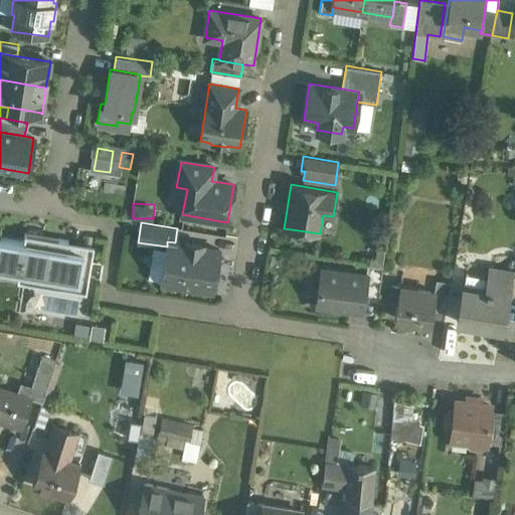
[(68,241),(24,233),(23,242),(0,238),(0,269),(18,272),(17,281),(86,292),(92,254),(66,249),(68,241)]
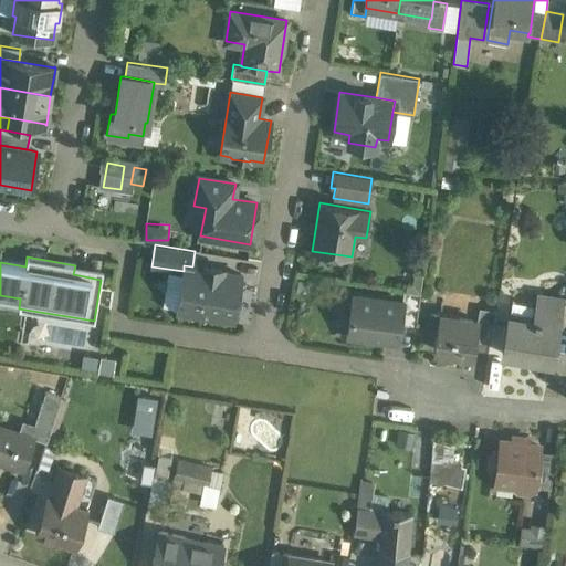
[(222,270),(203,266),(203,269),(192,266),(184,265),(184,271),(177,311),(233,320),(241,274),(222,272),(222,270)]
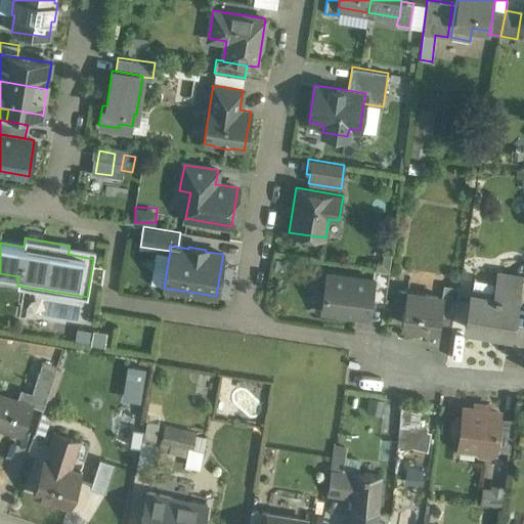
[(389,271),(374,269),(373,281),(374,281),(370,300),(385,302),(389,271)]
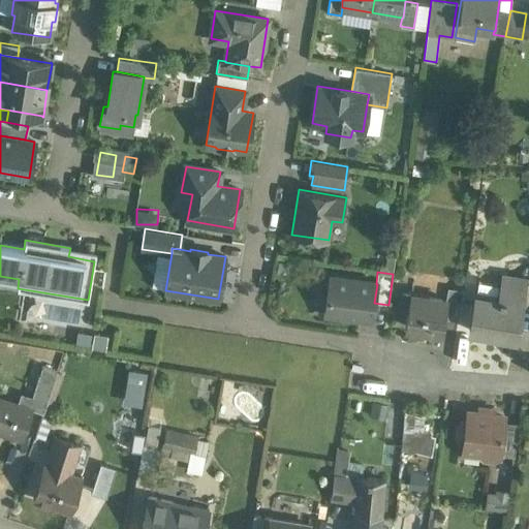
[(504,279),(501,298),(499,298),(499,300),(475,296),(469,330),(508,337),(509,329),(518,330),(521,307),(525,282),(525,280),(502,276),(502,278),(504,279)]
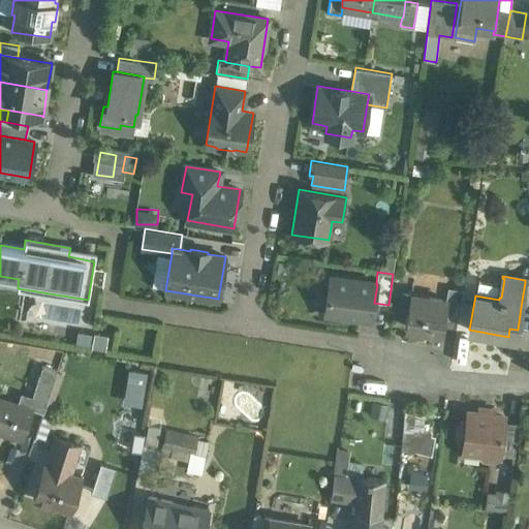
[(376,284),(330,278),(324,313),(372,319),(374,303),(377,284),(376,284)]
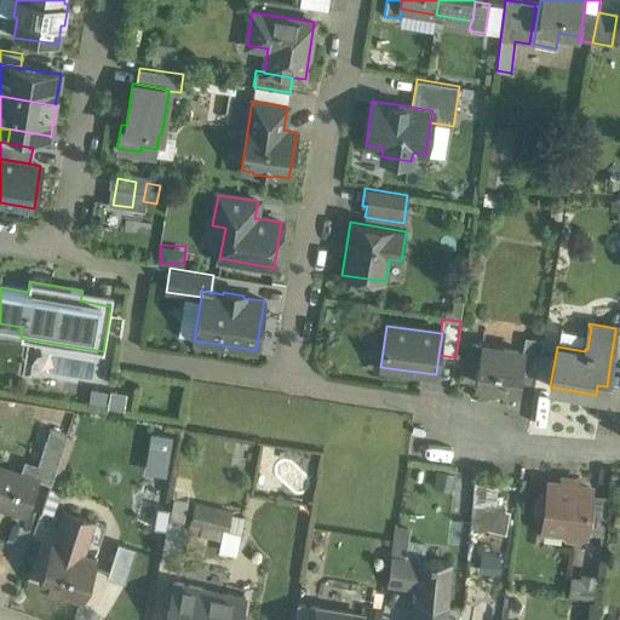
[(543,340),(524,337),(523,351),(524,351),(521,373),(537,375),(543,340)]
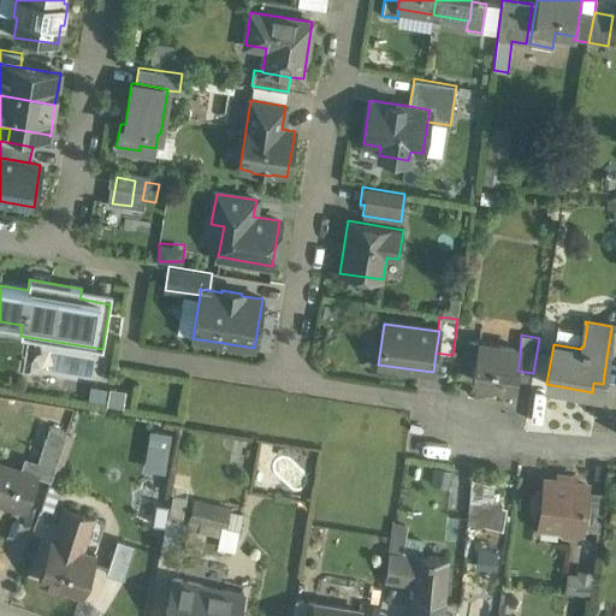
[(520,349),(468,341),(466,356),(475,357),(472,380),(514,388),(517,371),(521,349),(520,349)]
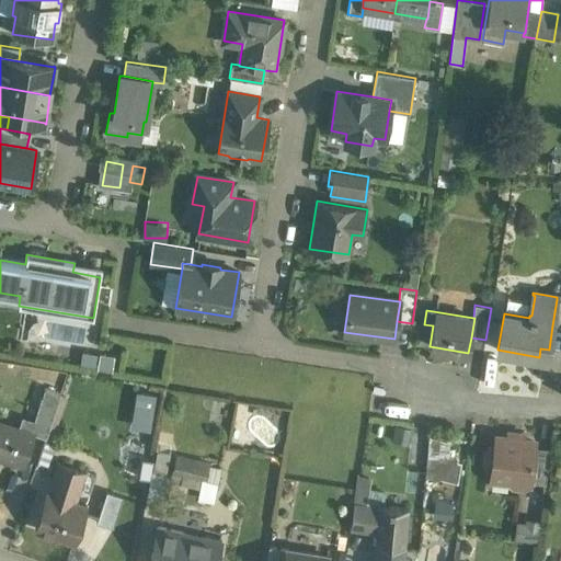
[(20,428),(34,434),(37,424),(34,423),(45,388),(34,384),(20,428)]
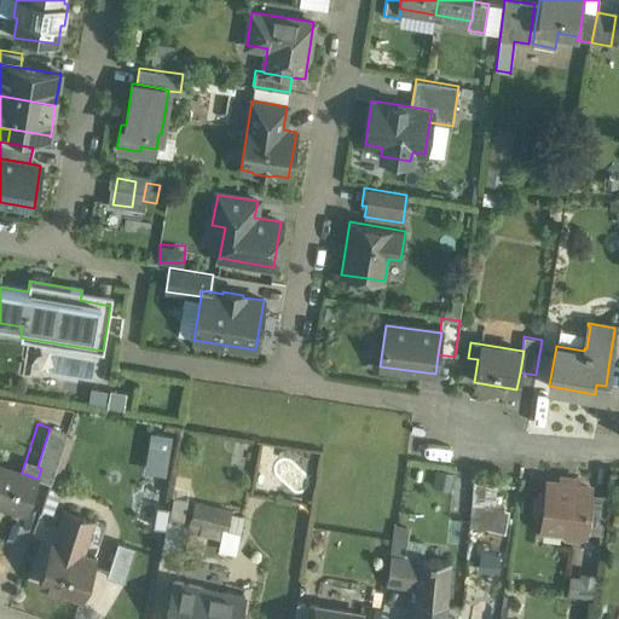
[(38,467),(41,468),(55,473),(68,434),(50,428),(38,467)]
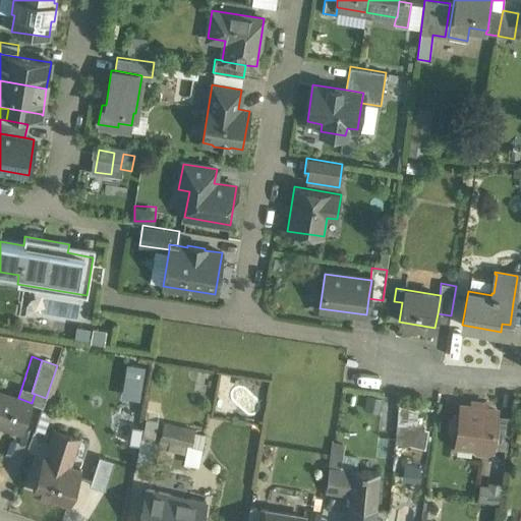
[(317,384),(304,382),(302,398),(314,400),(317,384)]
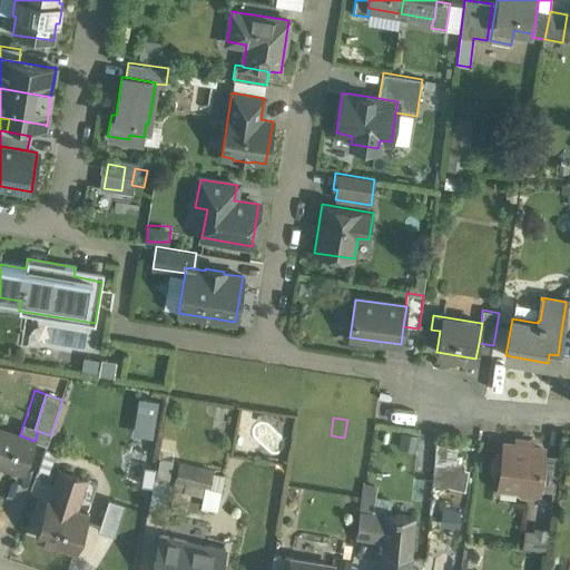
[(179,430),(167,428),(164,443),(175,445),(179,430)]
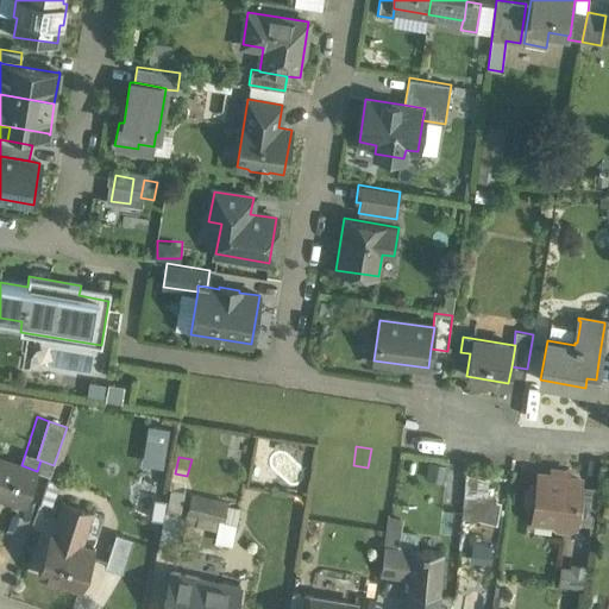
[(22,465),(0,458),(0,496),(25,504),(37,471),(22,465)]
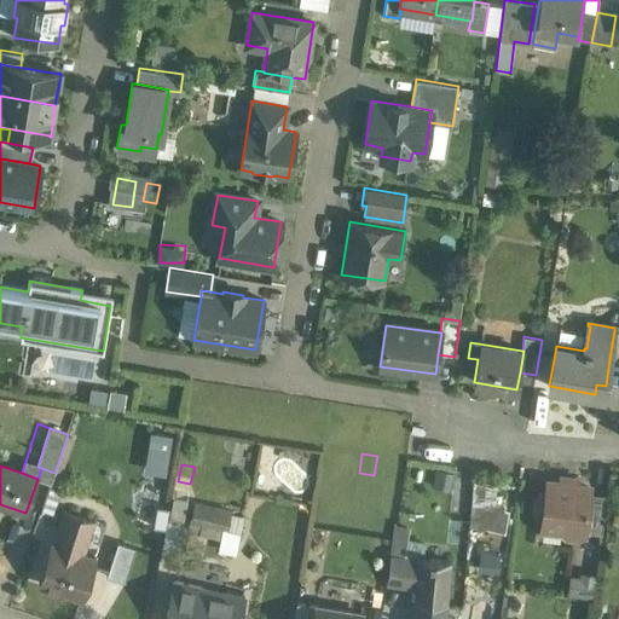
[(505,532),(509,509),(496,508),(498,479),(475,476),(470,518),(476,518),(475,528),(489,528),(505,532)]
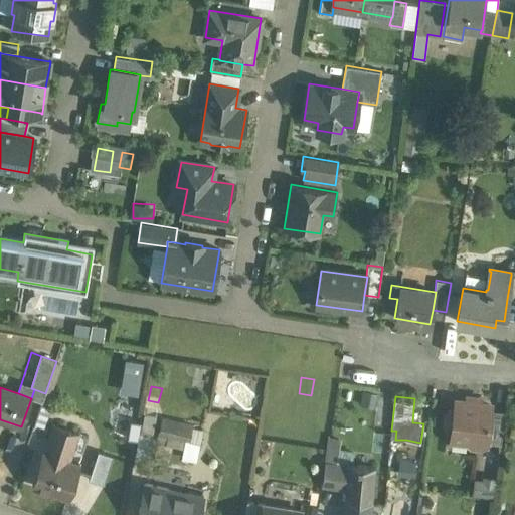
[(491,407),(455,403),(454,410),(450,410),(446,414),(445,425),(448,430),(452,431),(451,439),(468,441),(473,447),(480,448),(487,443),(491,411),(491,407)]
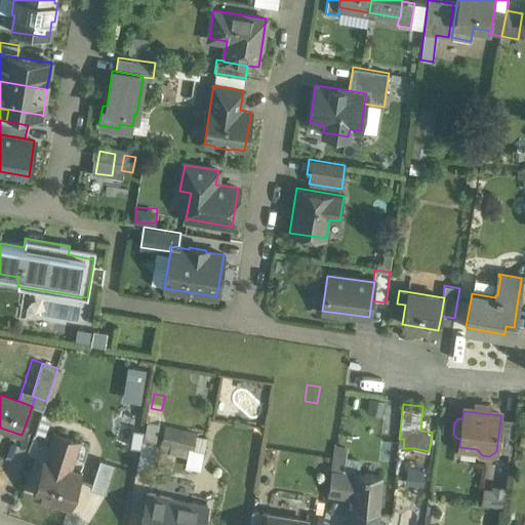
[(514,420),(500,419),(496,451),(511,453),(514,420)]
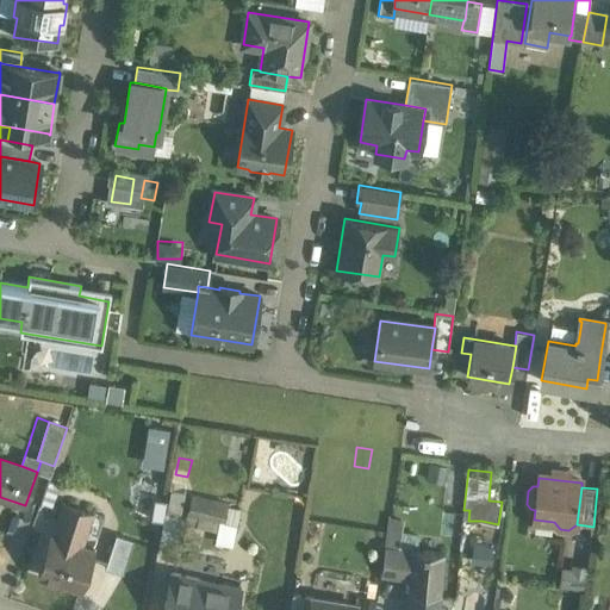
[(173,489),(167,510),(180,514),(185,491),(173,489)]
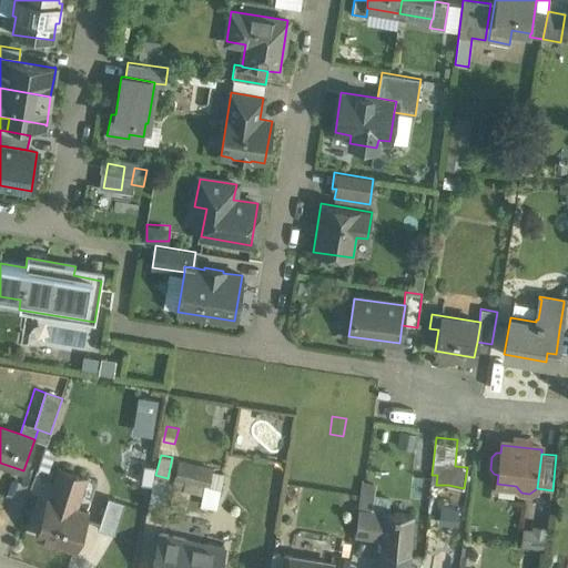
[(212,469),(178,462),(172,487),(183,490),(184,482),(209,486),(212,469)]
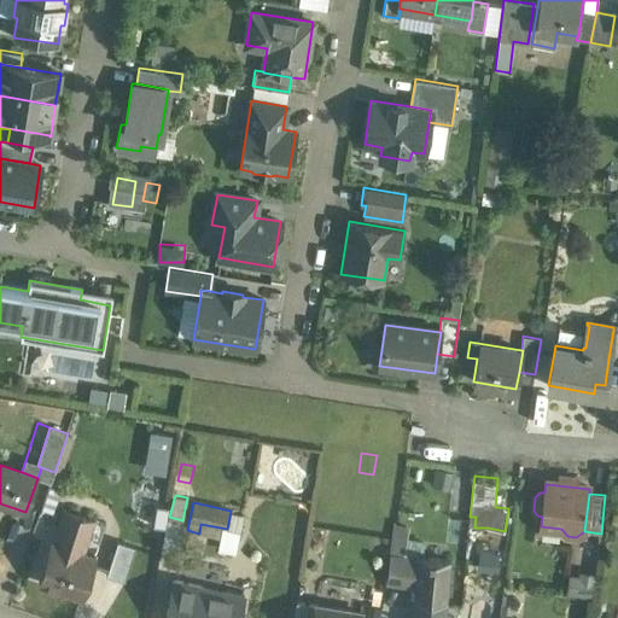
[(94,519),(63,509),(52,542),(39,583),(81,596),(94,557),(83,553),(94,519)]
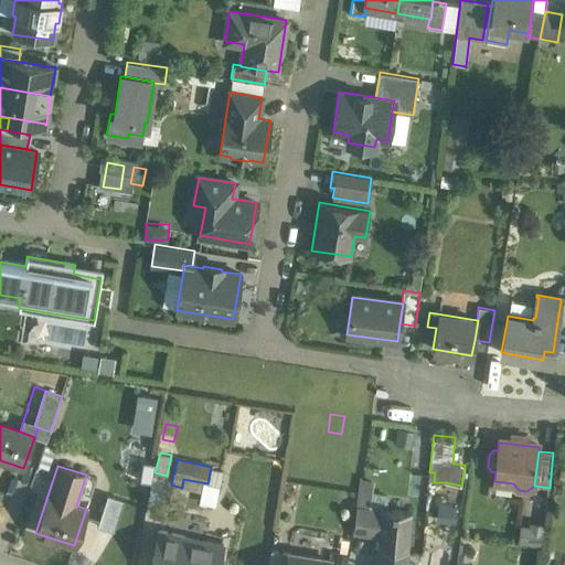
[(208,483),(183,479),(182,488),(216,494),(219,486),(208,483)]
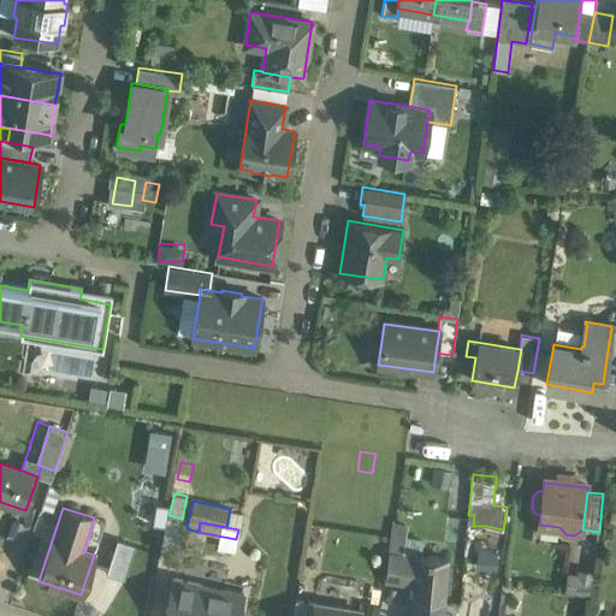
[(181,526),(166,523),(161,548),(176,550),(181,526)]
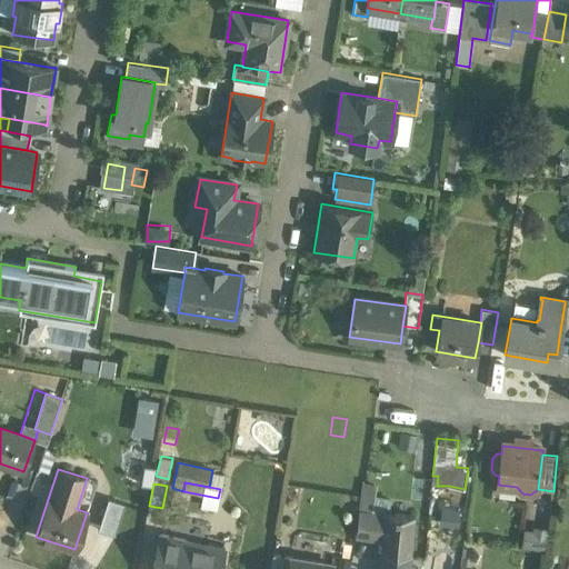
[(359,509),(385,513),(390,513),(391,498),(362,493),(359,509)]
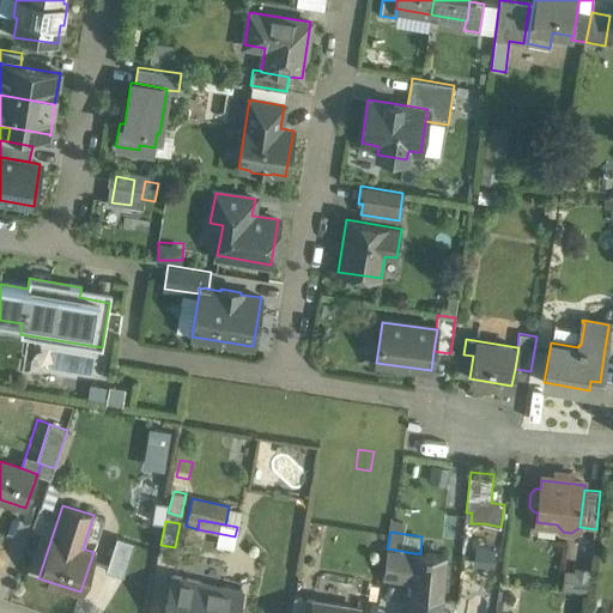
[(134,542),(116,536),(105,571),(123,577),(134,542)]
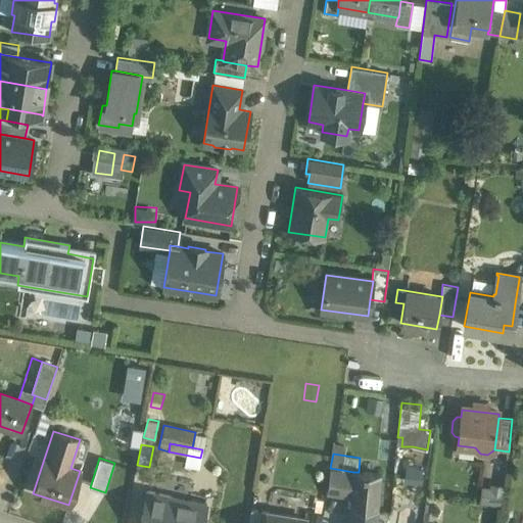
[(353,473),(330,470),(327,492),(351,496),(353,473)]
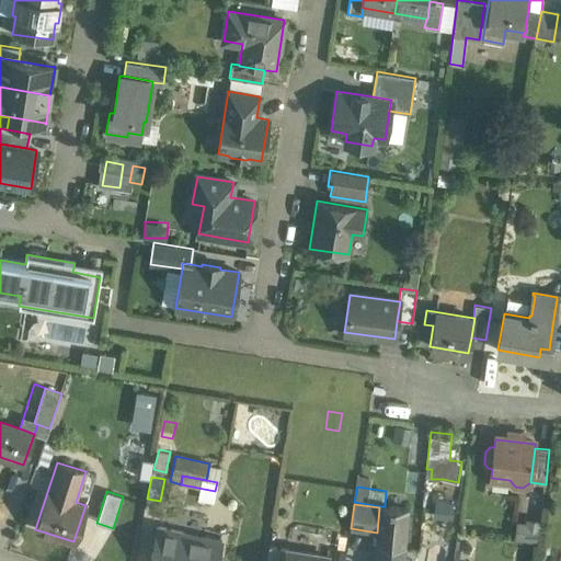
[(385,506),(379,506),(379,507),(377,533),(376,544),(404,547),(405,547),(409,508),(385,506)]
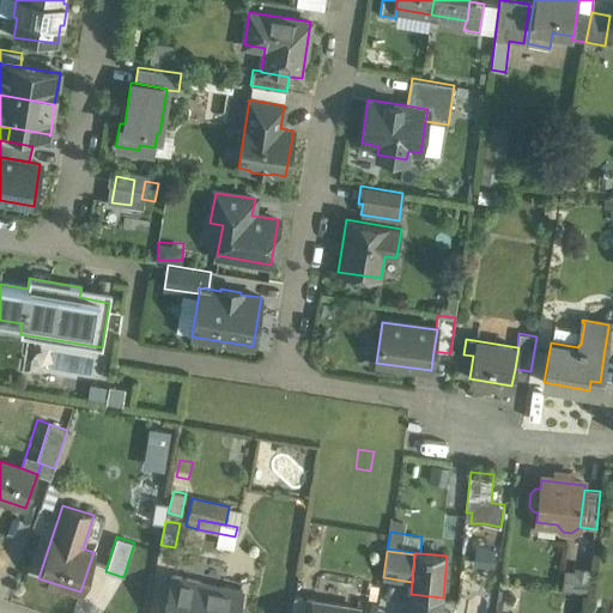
[(200,582),(173,576),(168,599),(193,605),(198,587),(199,587),(200,582)]
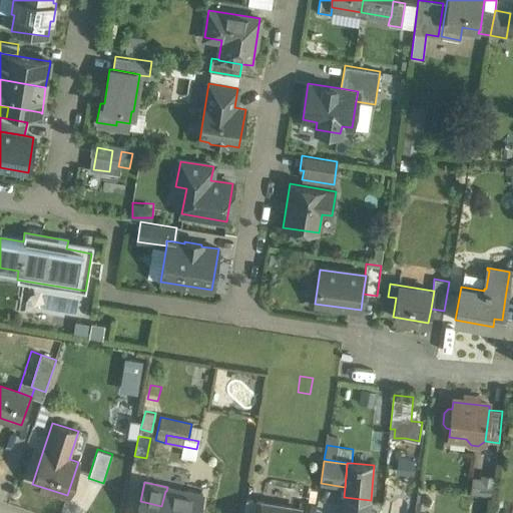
[(166,491),(165,491),(161,506),(159,512),(198,512),(202,494),(186,491),(184,496),(166,491)]
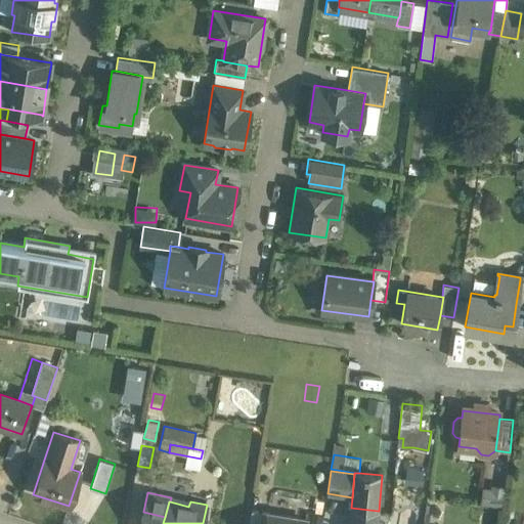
[(351,508),(349,523),(376,523),(378,511),(351,508)]
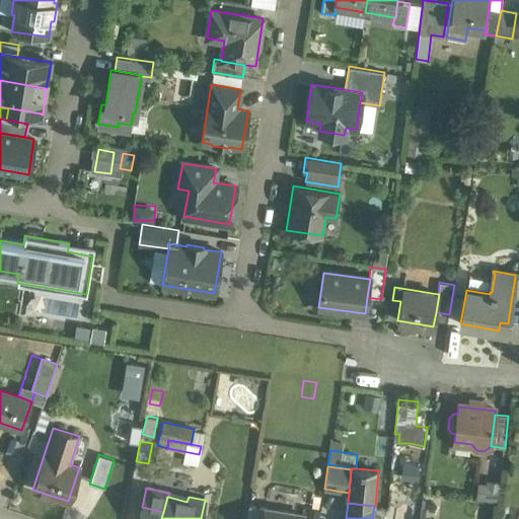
[(263,518),(265,508),(248,505),(246,518),(263,518)]
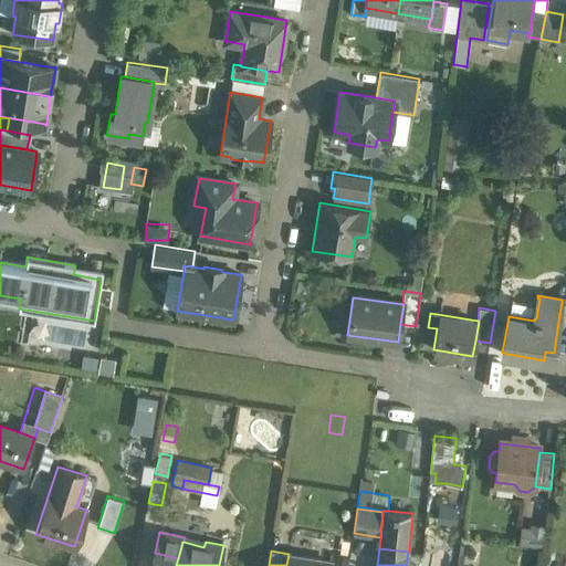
[(329,565),(331,561),(289,554),(286,565),(329,565)]
